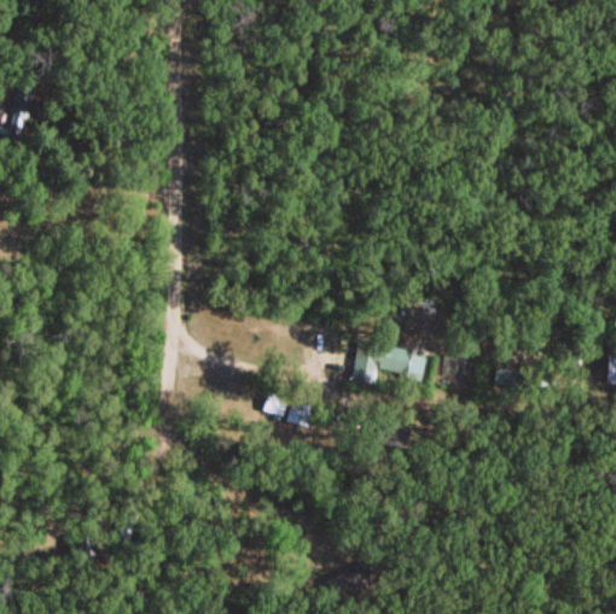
[(423,379),(426,354),(359,341),(352,380),(375,385),(377,372),(423,379)]
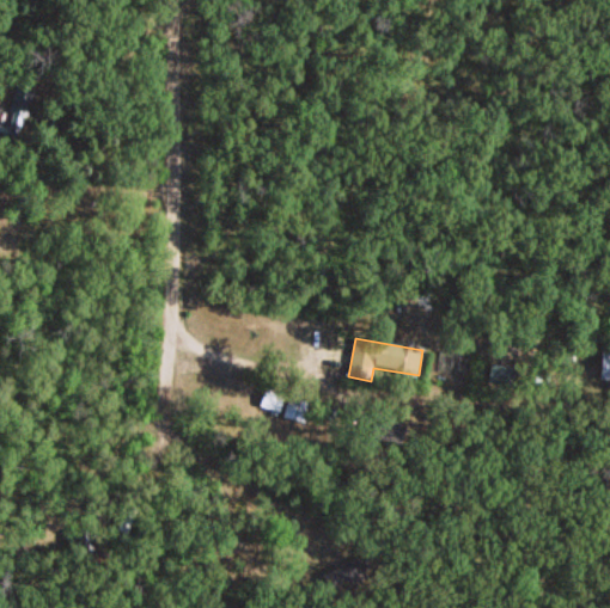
[(599,380),(609,380),(609,351),(601,351),(599,380)]
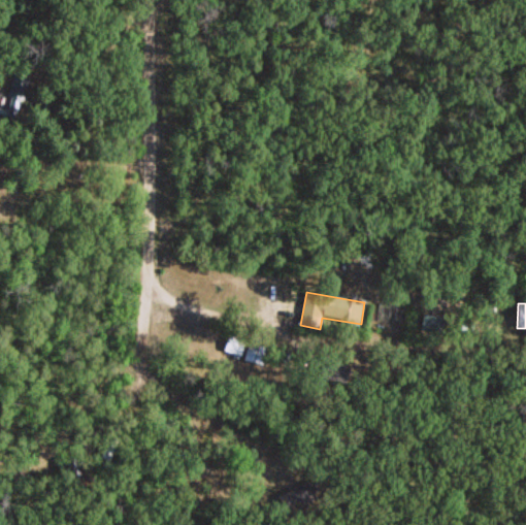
[(242,357),(248,341),(229,336),(225,352),(242,357)]
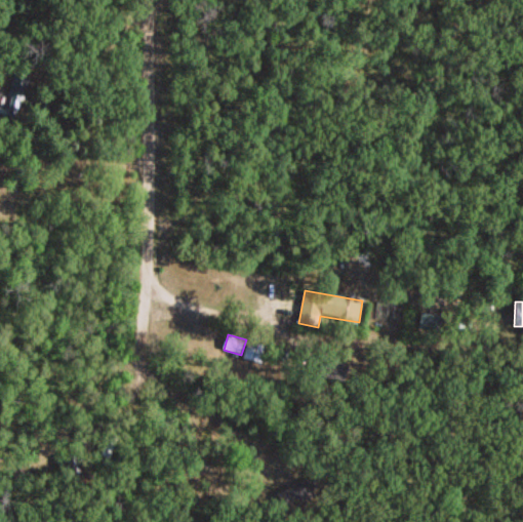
[(263,363),(268,347),(248,340),(243,357),(263,363)]
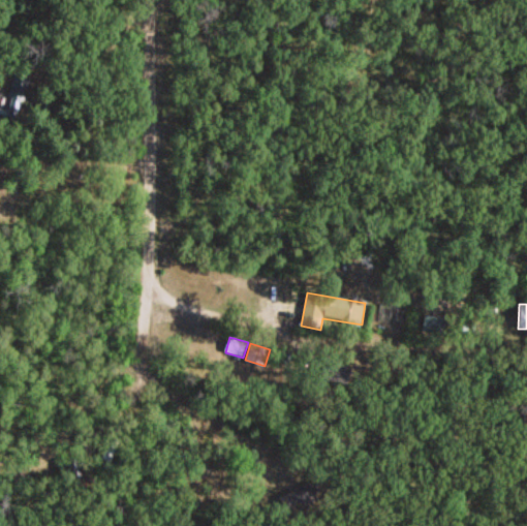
[(319,494),(313,482),(278,497),(283,509),(319,494)]
